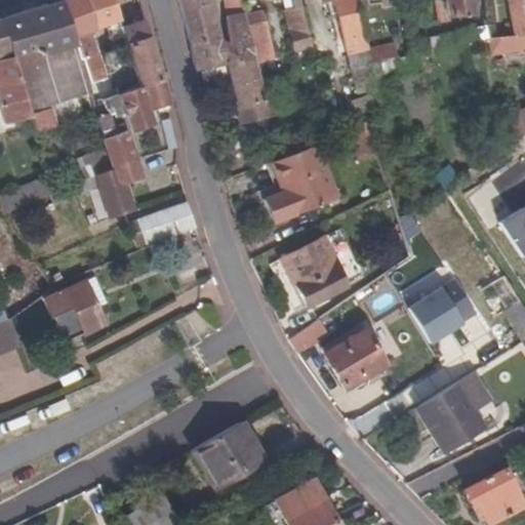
[(90,89),(88,83),(63,0),(2,18),(13,57),(28,109),(90,89)]
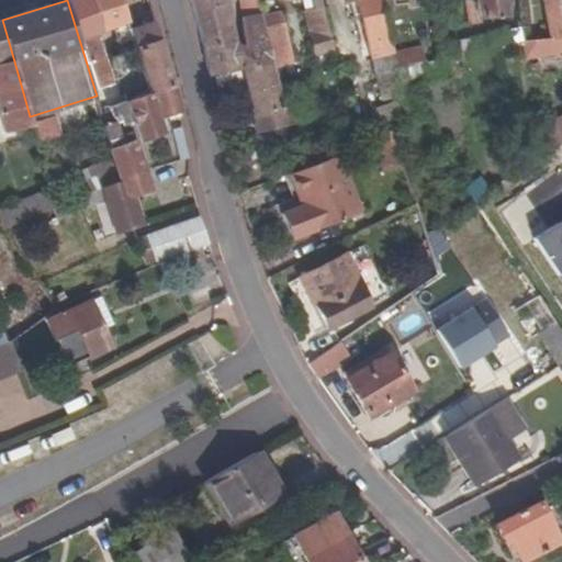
[(120,0),(67,0),(94,89),(112,82),(102,57),(104,56),(97,34),(111,29),(117,43),(133,38),(131,33),(120,0)]
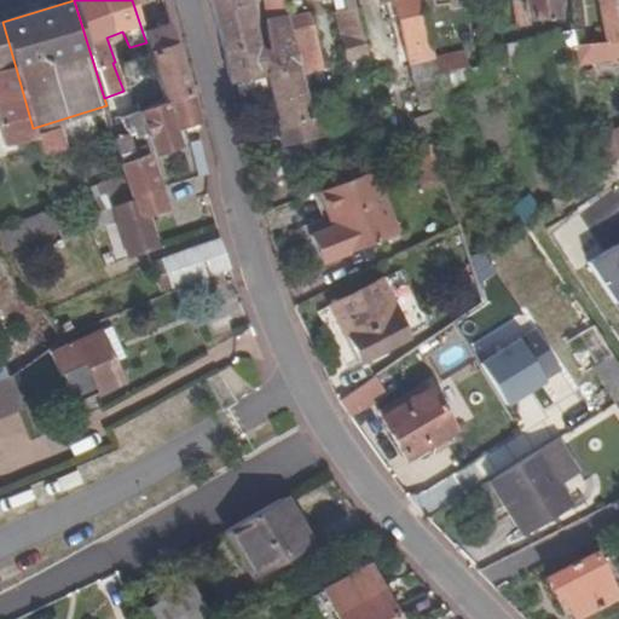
[(208,0),(212,12),(250,4),(249,0),(208,0)]
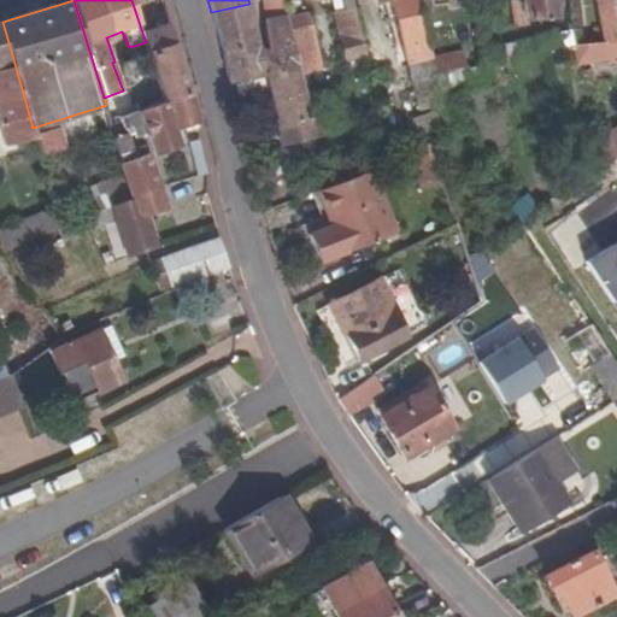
[(266,51),(258,47),(250,4),(211,12),(230,84),(266,76),(285,145),(325,136),(319,116),(313,117),(311,111),(303,74),(287,17),(281,0),(263,0),(266,22),(268,48),(266,51)]
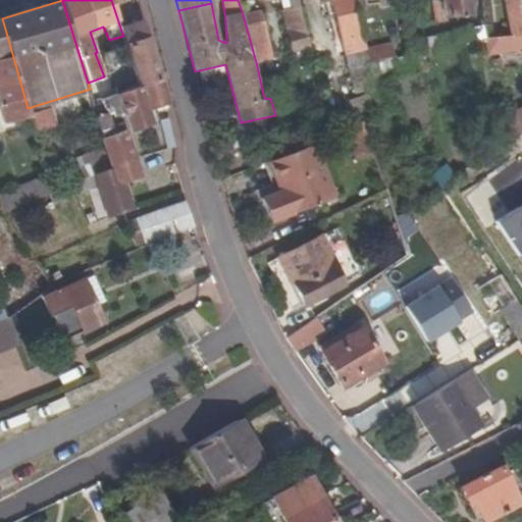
[(329,1),(355,93),(375,88),(369,62),(366,49),(354,0),(320,0),(321,3),(329,1)]
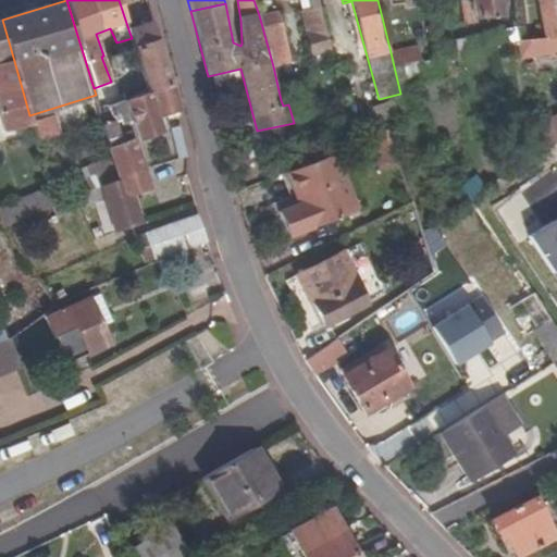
[(461,0),(466,24),(478,22),(478,19),(506,15),(504,0),(461,0)]
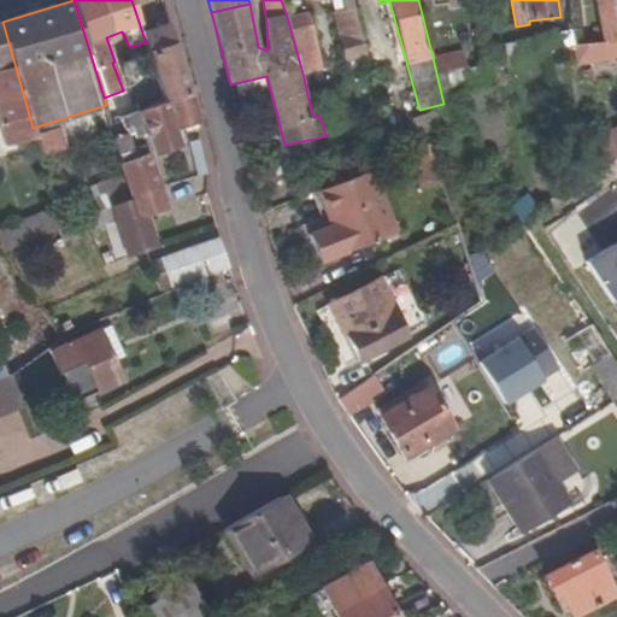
[(616,41),(616,0),(595,0),(604,42),(604,43),(616,41)]
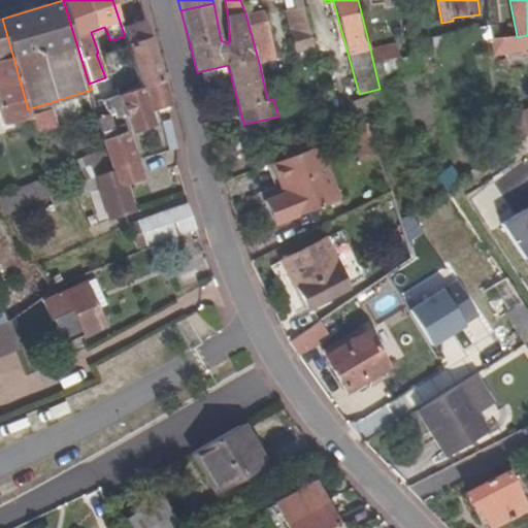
[(312,51),(302,7),(287,10),(296,54),(312,51)]
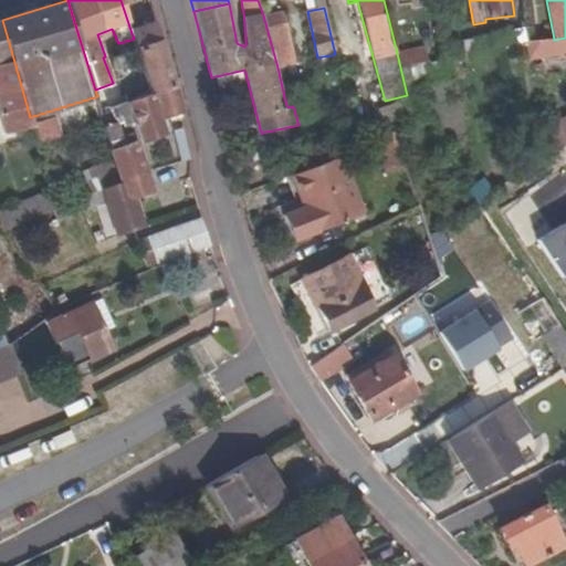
[(283,12),(263,16),(278,67),(296,63),(283,12)]
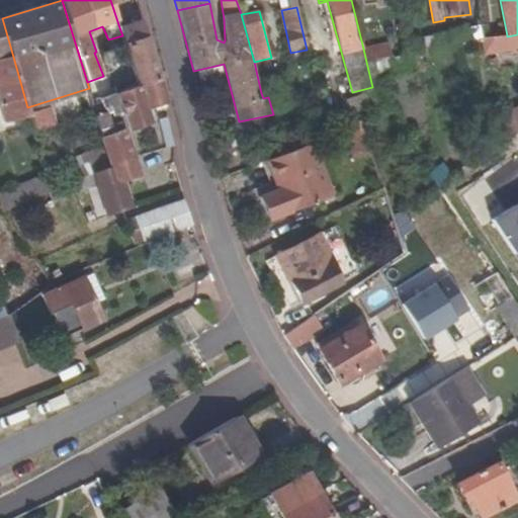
[(2,18),(0,18),(0,60),(13,57),(2,18)]
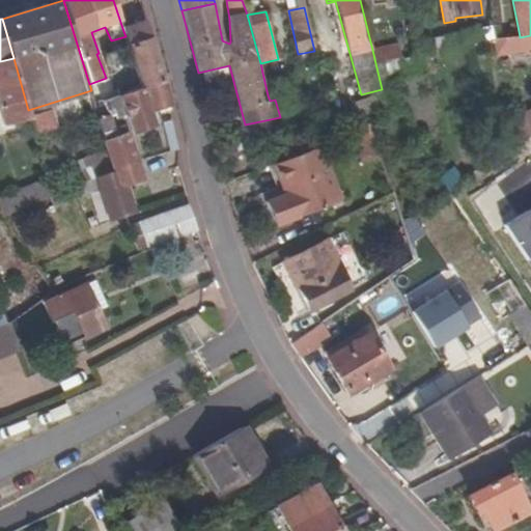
[(129,46),(143,87),(150,109),(169,102),(146,23),(123,31),(126,36),(129,46)]
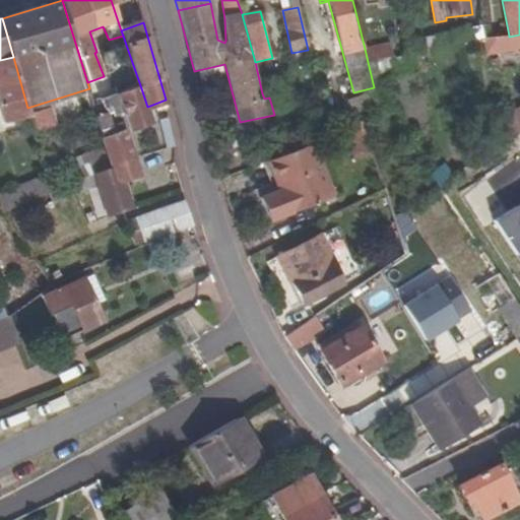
[(471,42),(483,40),(480,26),(469,29),(471,42)]
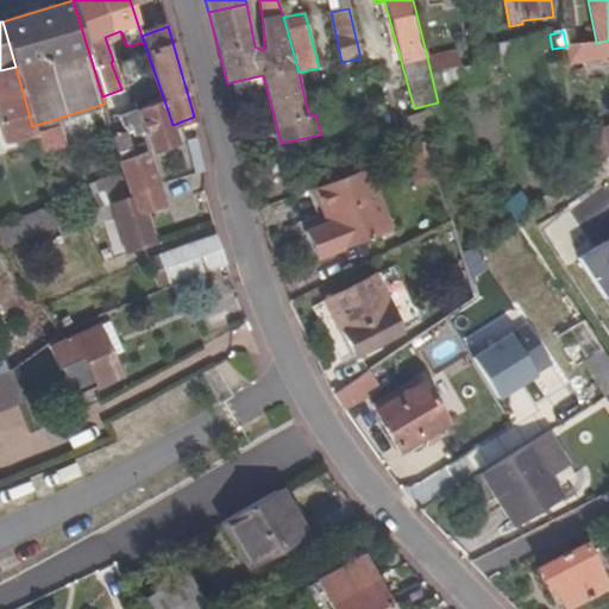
[(608,41),(596,43),(596,42),(569,46),(571,63),(608,57),(608,41)]
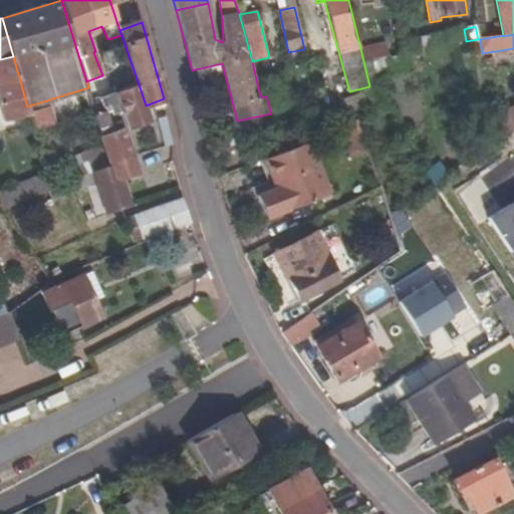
[(402,53),(409,52),(407,40),(403,41),(400,41),(402,53)]
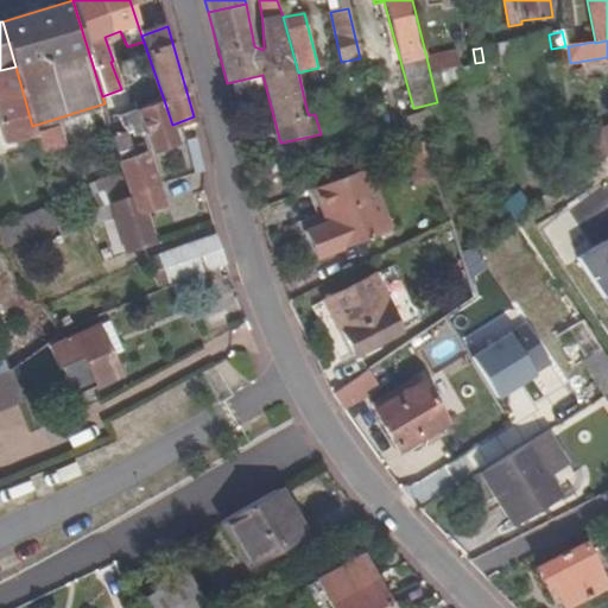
[(164,100),(147,52),(119,62),(135,109),(164,100)]
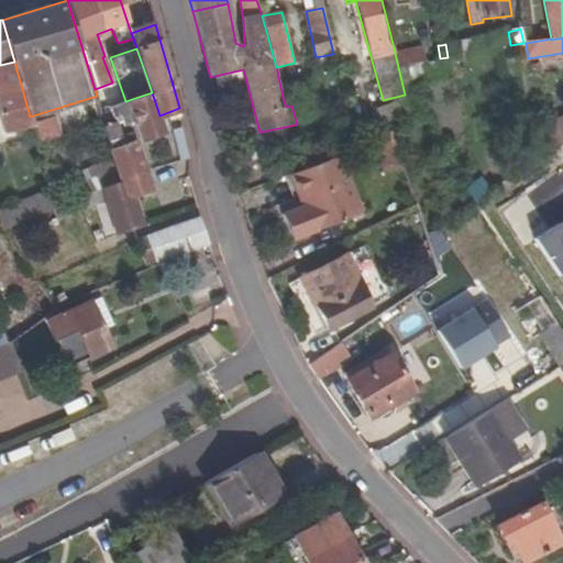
[(398,67),(423,62),(421,48),(395,53),(398,67)]
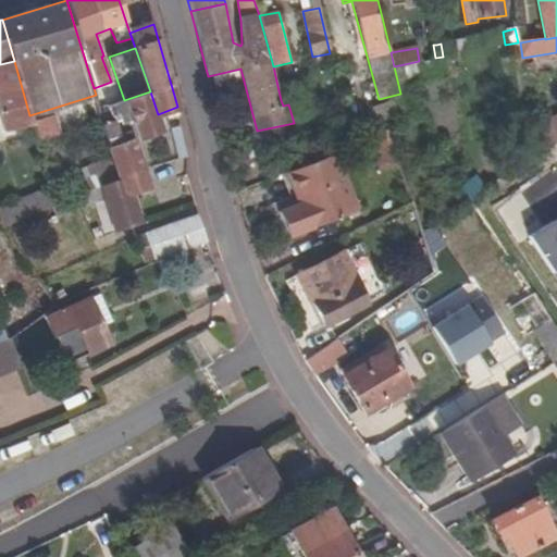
[(32,122),(29,115),(14,61),(0,64),(0,113),(4,132),(33,125),(32,122)]
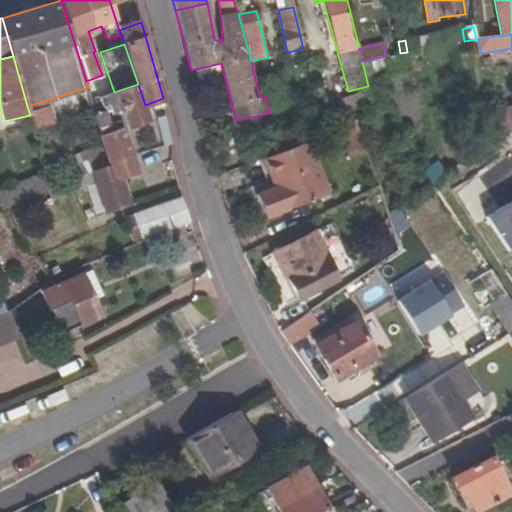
[(150,119),(145,105),(138,84),(114,92),(98,97),(101,107),(109,104),(111,113),(120,110),(126,127),(150,119)]
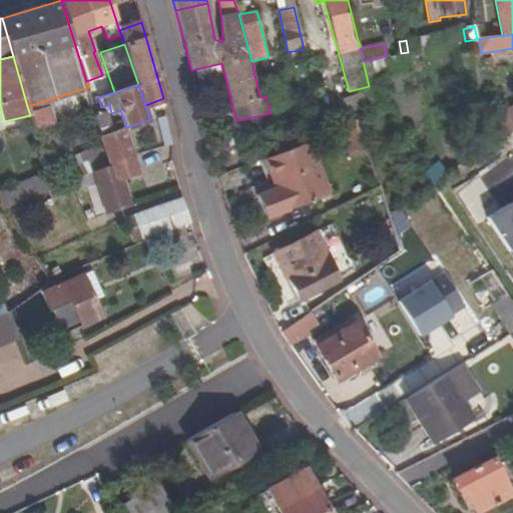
[(512,105),(490,117),(498,140),(512,132),(512,105)]
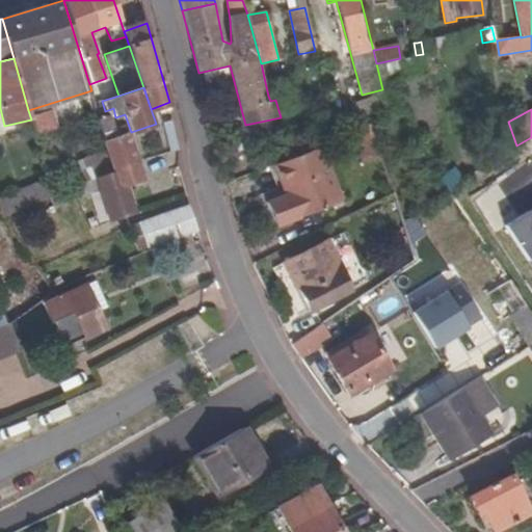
[(56,128),(51,110),(30,116),(31,120),(35,135),(56,128)]
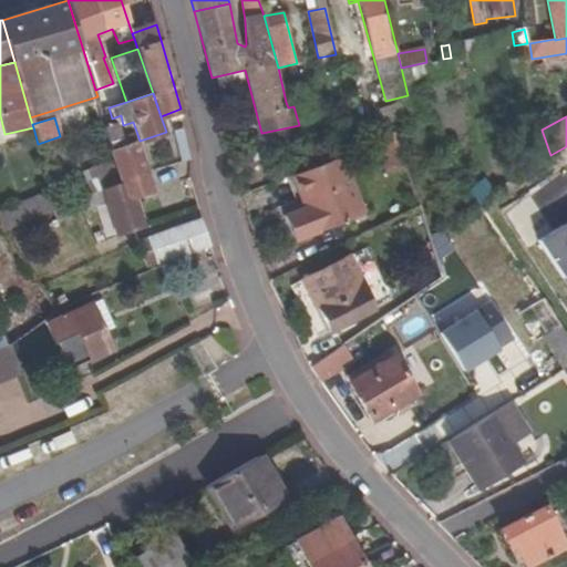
[(104,126),(121,179),(101,188),(105,200),(115,229),(124,229),(142,222),(133,196),(138,194),(152,189),(137,148),(135,141),(124,143),(123,138),(119,124),(114,124),(104,126)]
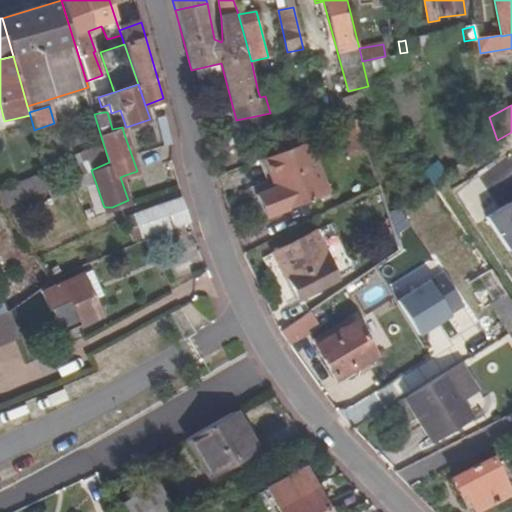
[(170,137),(166,116),(158,118),(163,140),(170,137)]
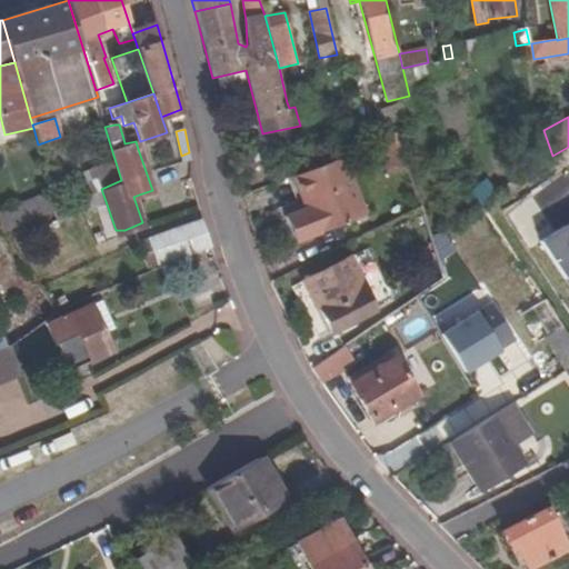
[(181,156),(185,162),(191,160),(189,152),(181,156)]
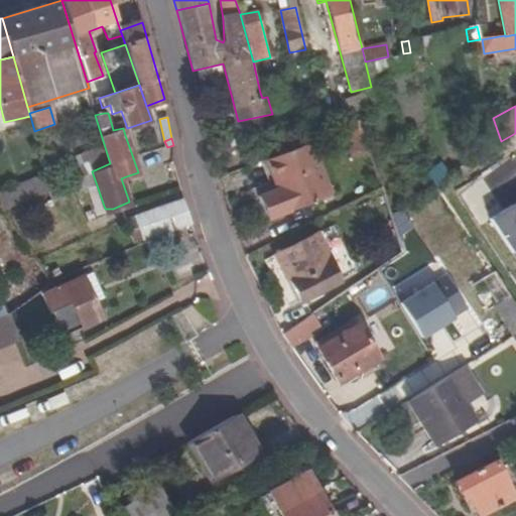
[(281,186),(278,187),(255,197),(264,221),(330,196),(307,142),(283,151),(265,158),(274,179),(278,178),(281,186)]
